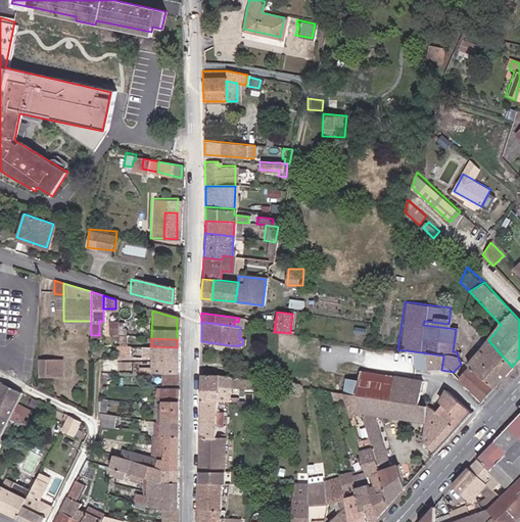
[(470,367),(492,388),(512,367),(488,340),(478,353),(467,364),(470,367)]
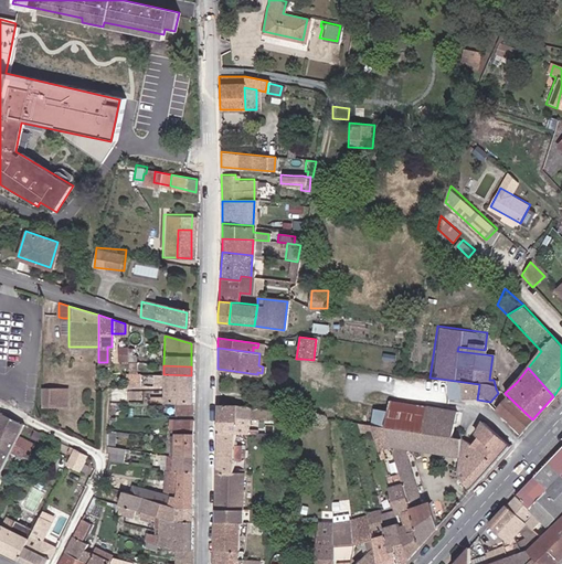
[(124,374),(123,386),(133,386),(133,374),(124,374)]
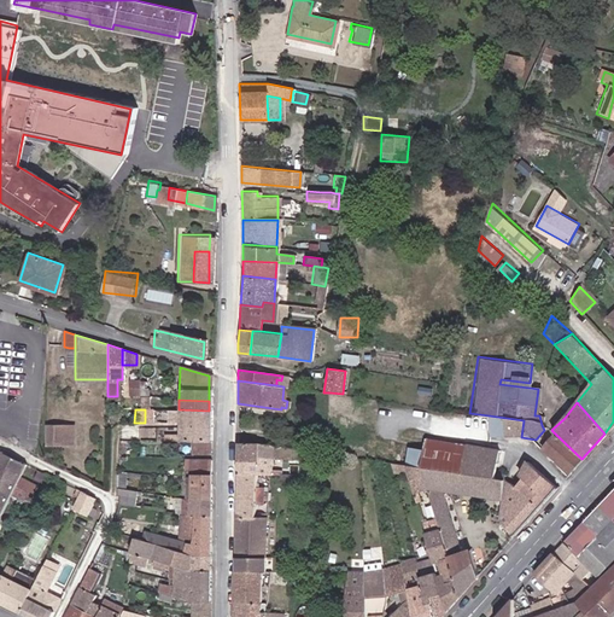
[(188,441),(208,441),(209,411),(179,409),(177,435),(169,435),(169,442),(188,441)]
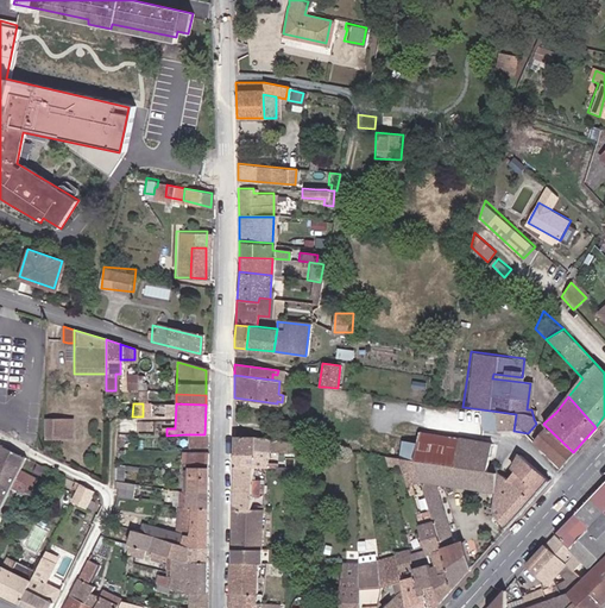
[(516,414),(481,409),(480,428),(514,431),(516,414)]
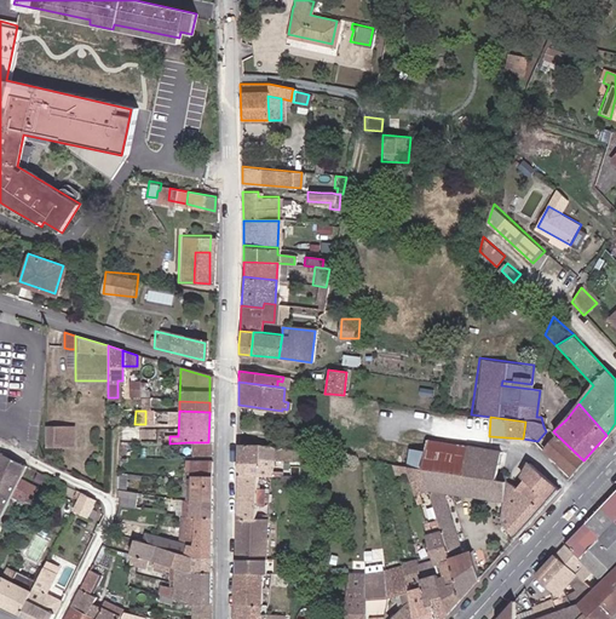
[(42,425),(44,448),(62,448),(62,427),(42,425)]
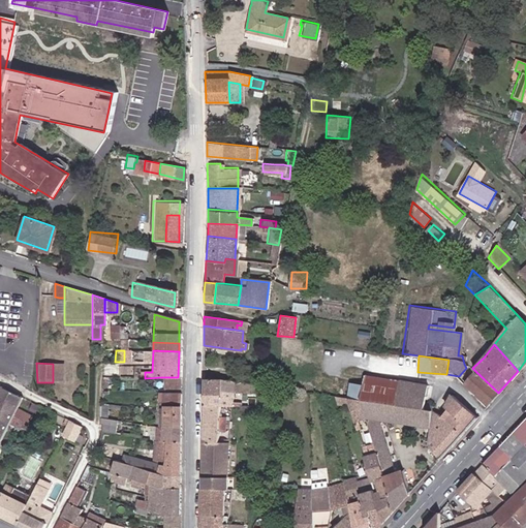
[(53,364),(53,382),(61,382),(60,364),(53,364)]
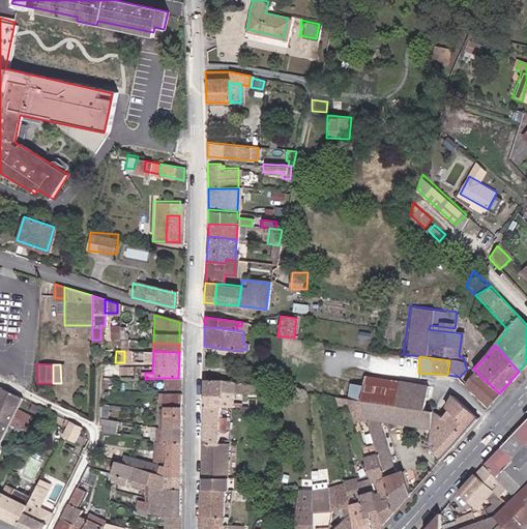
[(464,385),(487,407),(499,393),(476,372),(464,385)]
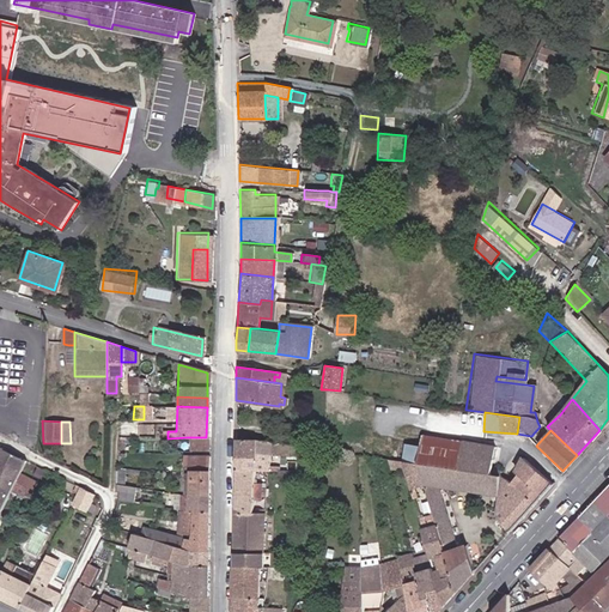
[(419,447),(401,444),(399,459),(416,462),(464,470),(497,474),(498,471),(488,470),(492,446),(420,435),(419,447)]
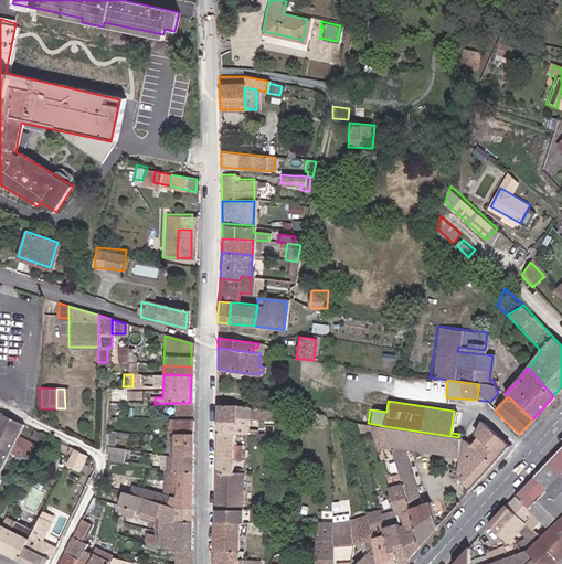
[(171,415),(190,415),(190,403),(172,403),(171,415)]
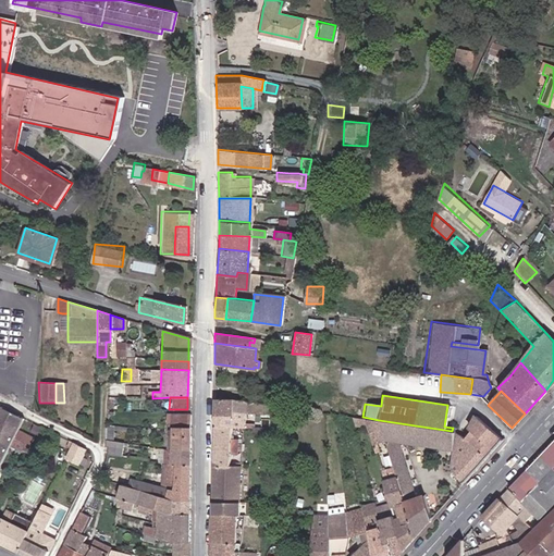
[(226,398),(213,398),(212,415),(229,415),(230,412),(243,414),(243,399),(226,398)]
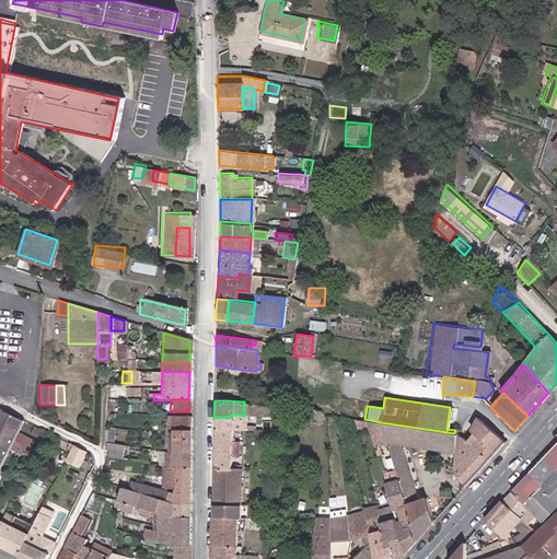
[(0,463),(21,420),(0,410),(0,463)]
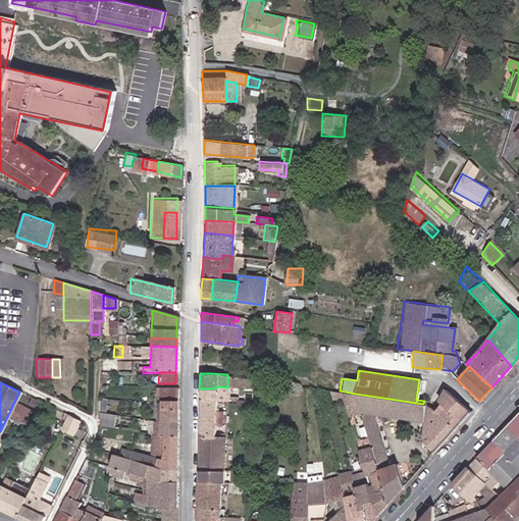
[(214,388),(199,388),(199,399),(214,400),(222,400),(226,400),(227,387),(215,386),(214,388)]
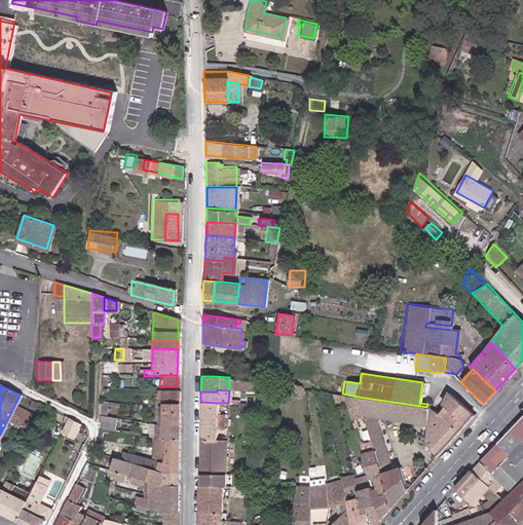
[(154,390),(154,400),(177,401),(177,390),(154,390)]
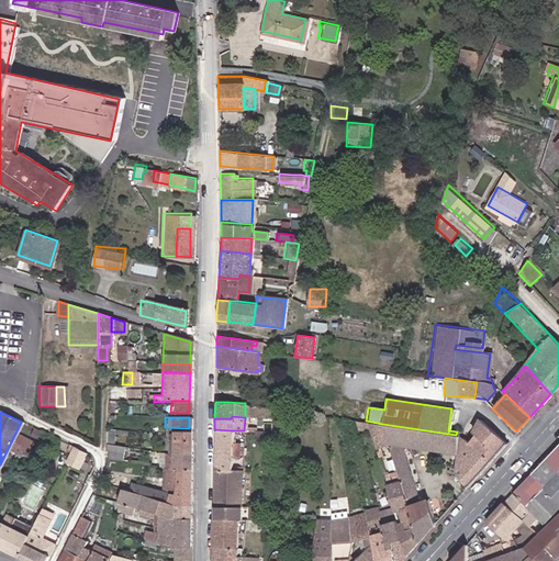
[(368,432),(366,421),(353,418),(356,430),(368,432)]
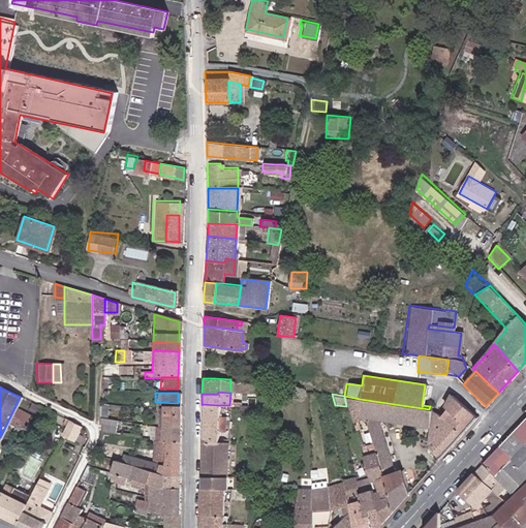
[(441,418),(429,409),(426,434),(424,448),(437,461),(475,417),(450,394),(442,406),(446,412),(441,418)]
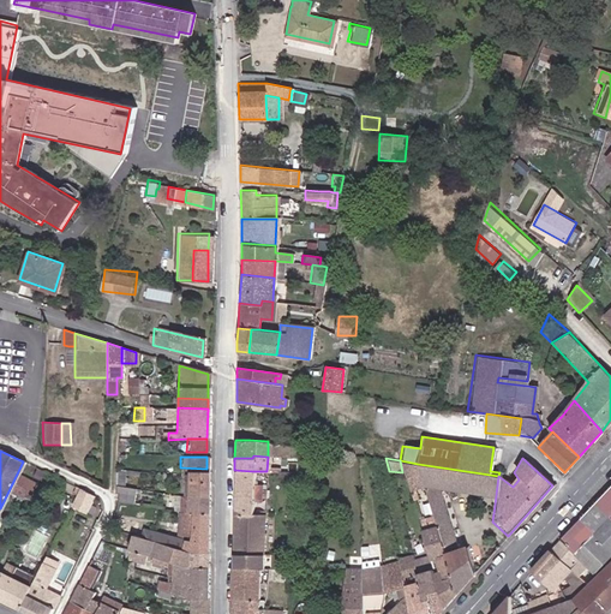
[(418,464),(400,460),(402,472),(411,499),(421,496),(424,504),(430,502),(418,464)]
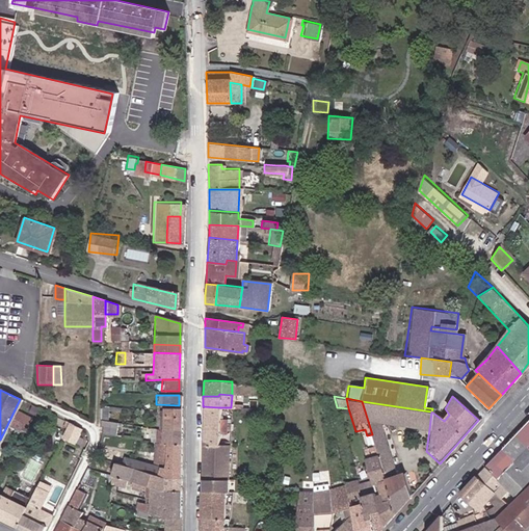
[(428,436),(431,412),(403,407),(362,401),(372,434),(378,455),(395,512),(410,496),(405,479),(408,478),(406,471),(393,474),(379,423),(424,430),(423,436),(428,436)]
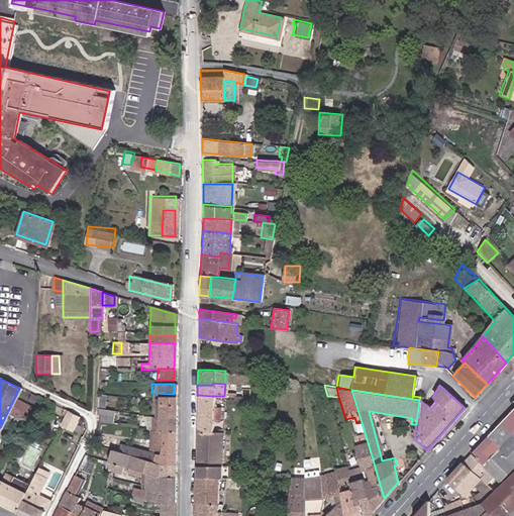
[(212,396),(197,395),(196,433),(210,433),(211,423),(216,424),(216,420),(221,420),(221,411),(217,411),(217,407),(211,407),(212,396)]
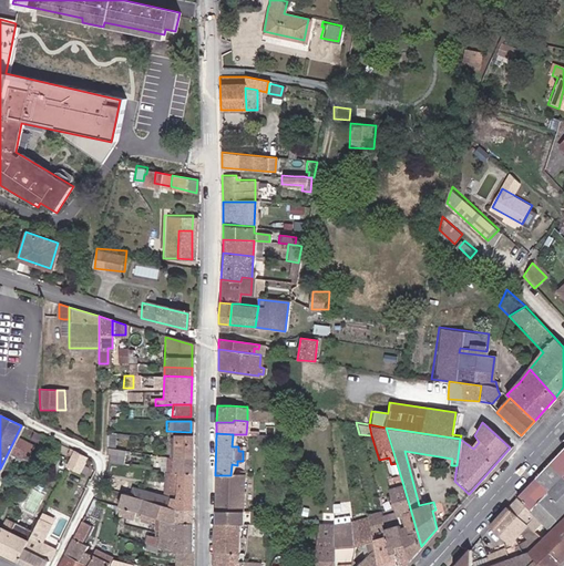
[(167,444),(167,459),(190,459),(191,436),(172,436),(172,444),(167,444)]
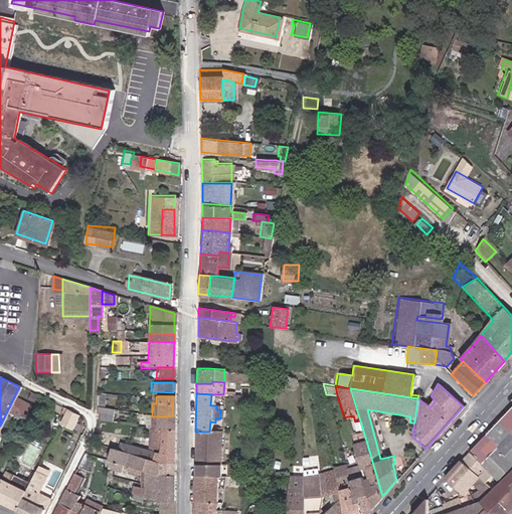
[(61,421),(74,427),(81,412),(68,406),(61,421)]
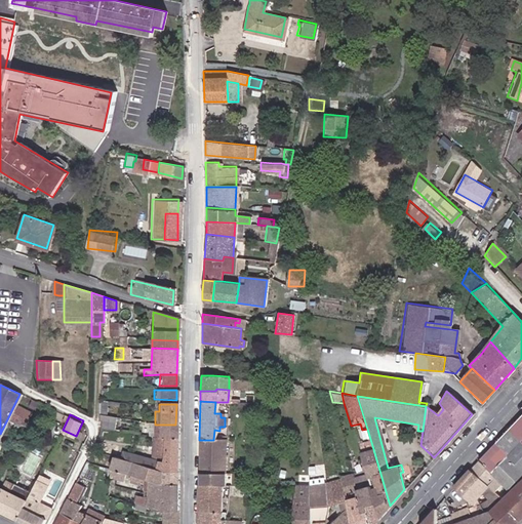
[(521,416),(513,426),(515,434),(521,440),(521,416)]
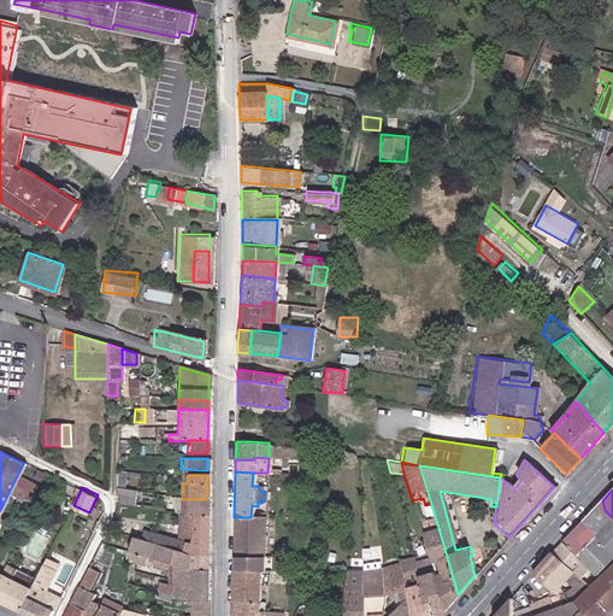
[(182,499),(181,514),(206,515),(206,499),(182,499)]
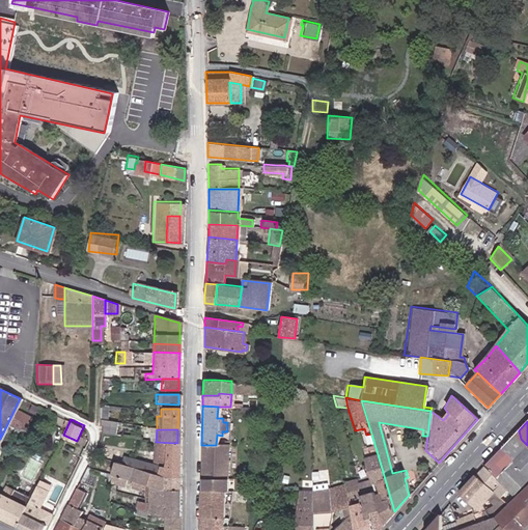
[(527,445),(521,439),(506,452),(527,474),(527,445)]
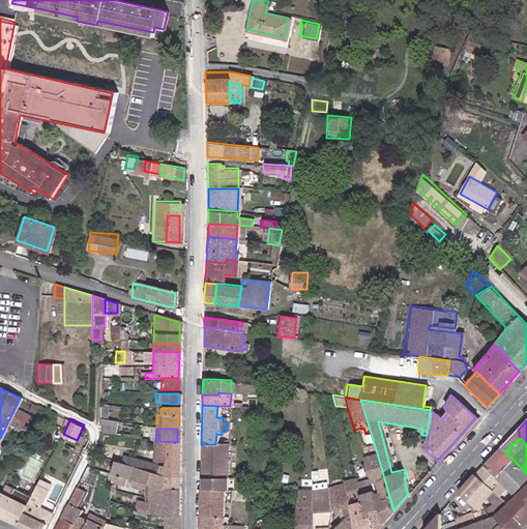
[(155,441),(153,441),(153,451),(156,452),(156,465),(121,453),(119,463),(162,476),(162,489),(177,489),(177,442),(155,441)]
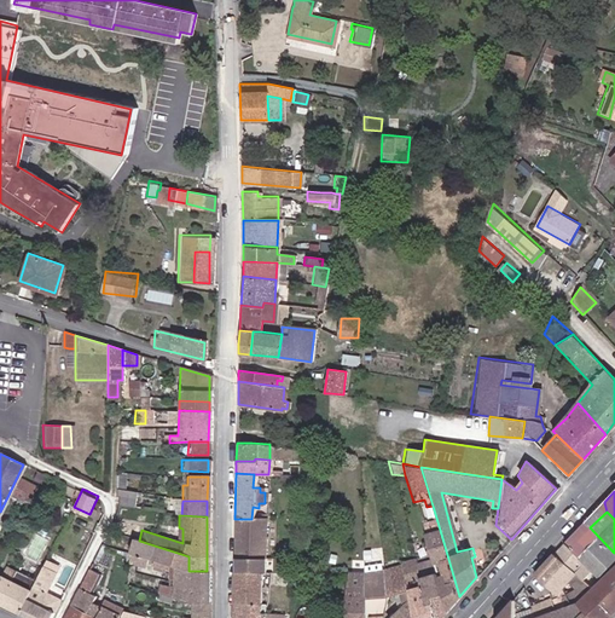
[(251,519),(235,519),(235,558),(264,558),(264,517),(259,517),(259,519),(251,519)]
